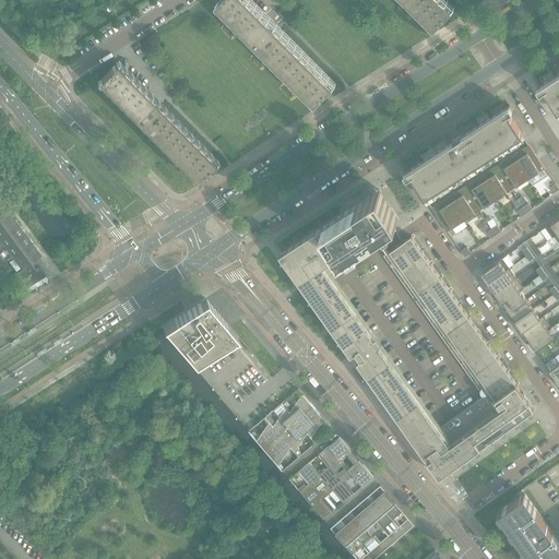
[(252,0),(219,0),(215,4),(314,105),(336,83),(252,0)]
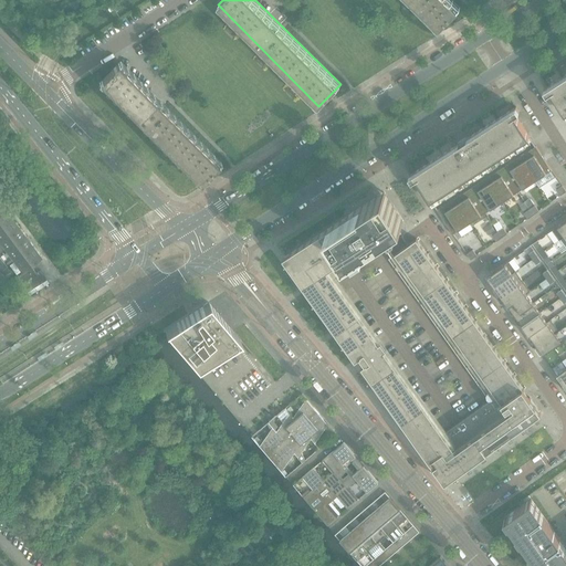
[(460,8),(452,0),(409,0),(439,29),(460,8)]
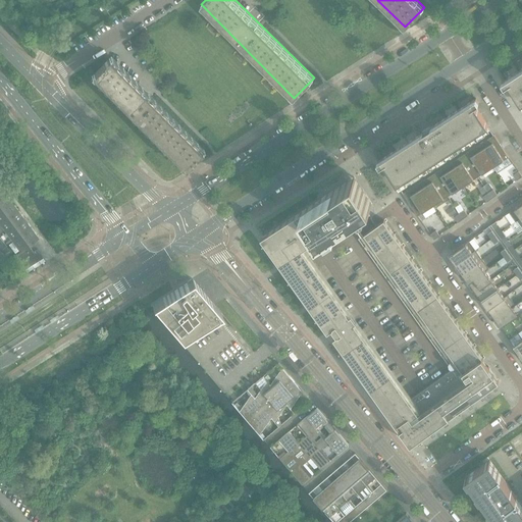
[(110,56),(108,58),(91,75),(184,168),(203,149),(110,56)]
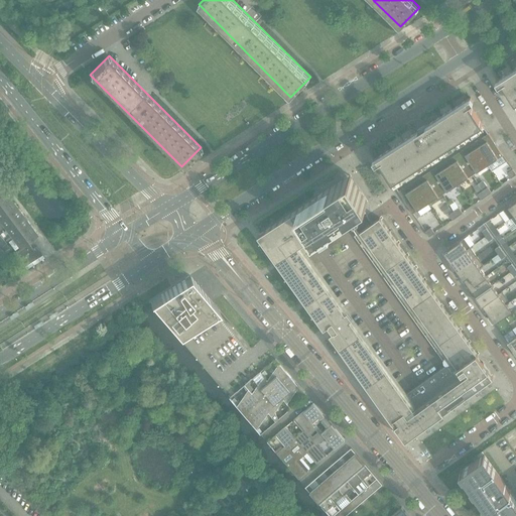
[(515,102),(515,68),(513,71),(512,71),(501,78),(499,79),(495,82),(498,86),(502,84),(515,103),(515,102)]
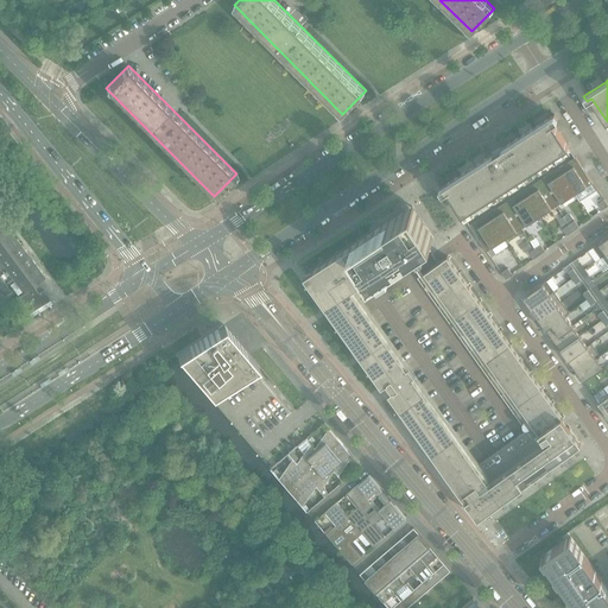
[(563,150),(569,146),(553,122),(557,120),(555,115),(550,118),(549,119),(534,127),(534,128),(519,137),(519,138),(506,146),(505,147),(489,157),(488,158),(475,166),(474,166),(460,176),(458,176),(445,184),(444,185),(439,189),(443,194),(447,191),(462,215),(468,211),(563,150)]
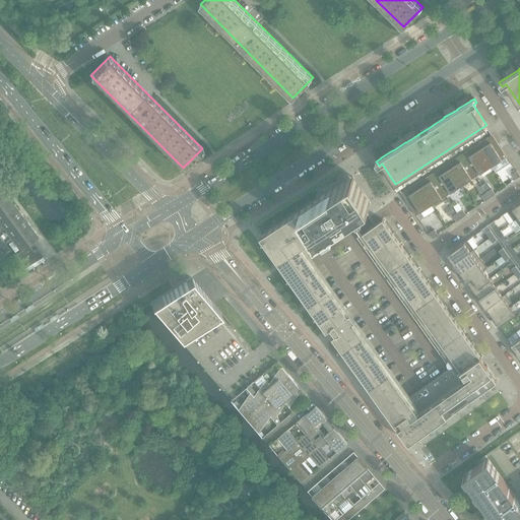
[(507,156),(498,143),(494,146),(491,141),(479,148),(482,152),(492,167),(507,156)]
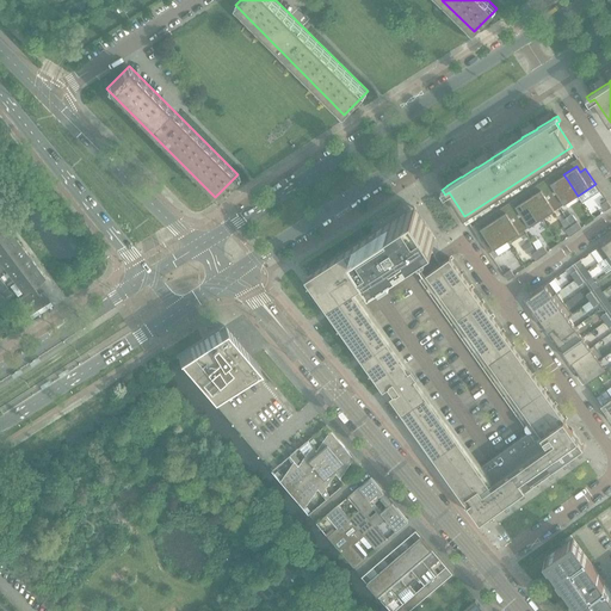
[(567,179),(563,174),(551,183),(554,187),(549,191),(560,207),(578,196),(567,179)]
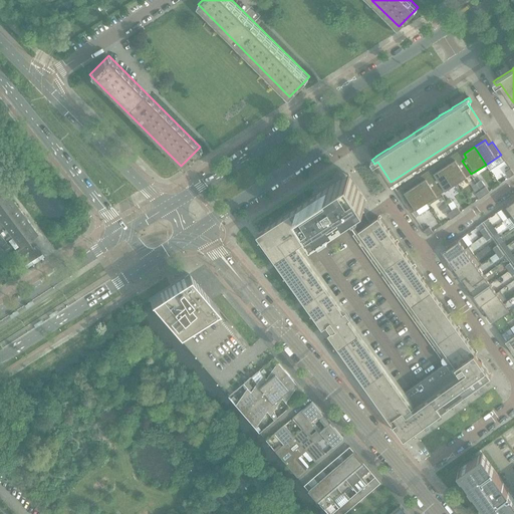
[(471,174),(462,161),(458,164),(455,160),(445,167),(447,171),(456,184),(471,174)]
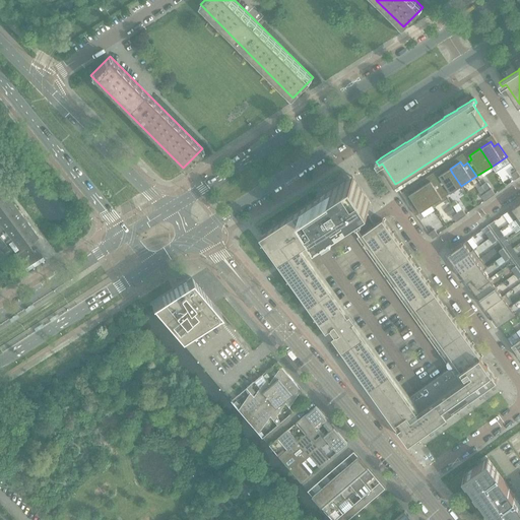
[(452,173),(450,169),(439,175),(442,180),(437,182),(446,196),(461,186),(452,173)]
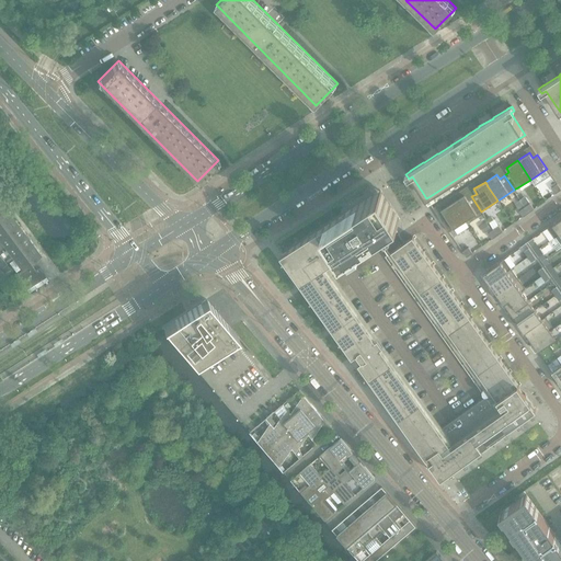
[(560,189),(557,184),(551,189),(556,194),(560,189)]
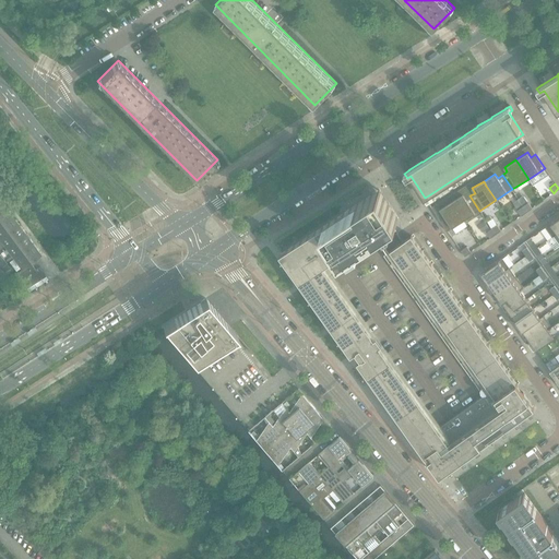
[(331,276),(396,230),(391,223),(399,217),(380,189),(372,193),(344,212),(281,253),(287,261),(305,286),(334,328),(353,354),(354,354),(358,360),(357,360),(426,456),(428,460),(440,476),(534,408),(523,392),(520,394),(515,387),(518,385),(412,236),(403,241),(395,247),(383,256),(484,395),(439,427),(380,345),(376,347),(371,341),(375,337),(331,276)]
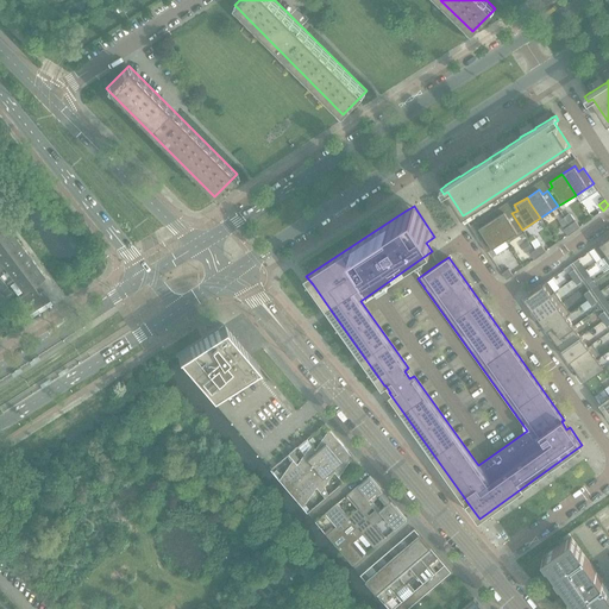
[(522,230),(512,213),(507,217),(503,212),(491,220),(494,225),(504,240),(522,230)]
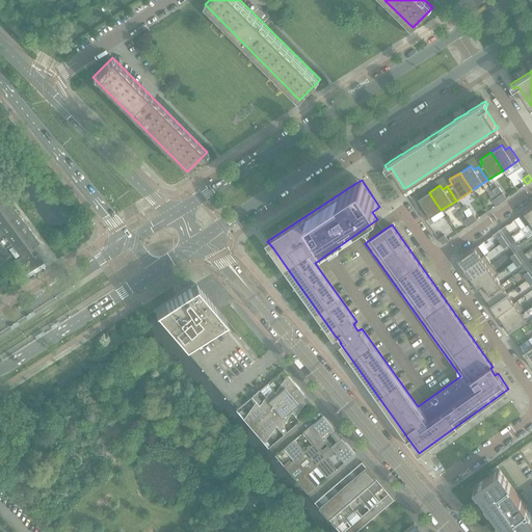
[(431,196),(429,192),(418,200),(421,204),(417,206),(425,220),(441,210),(431,196)]
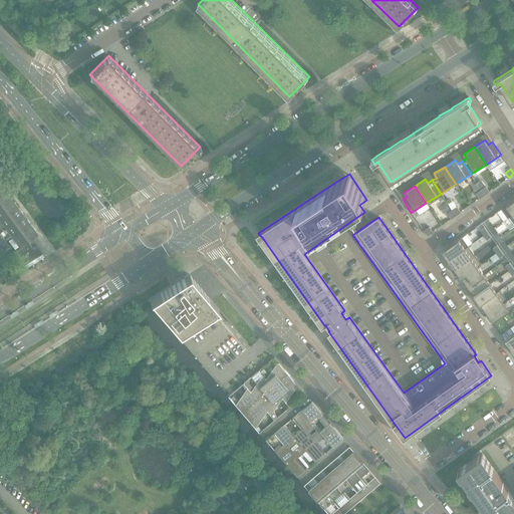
[(484,195),(489,192),(485,187),(480,190),(484,195)]
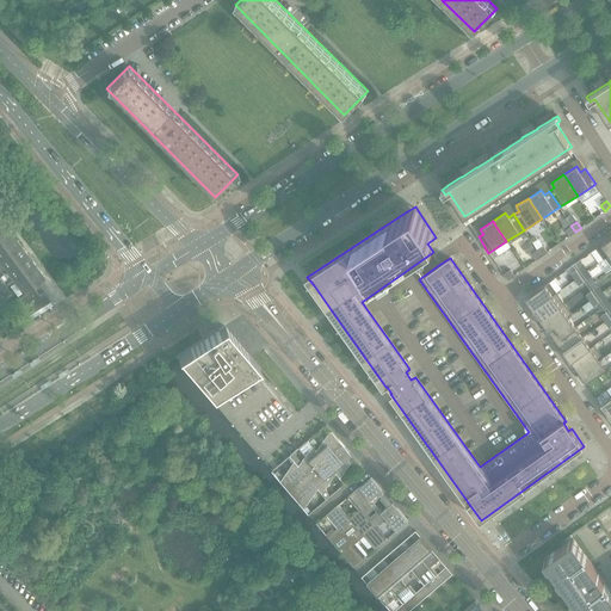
[(575,232),(571,226),(565,230),(569,236),(575,232)]
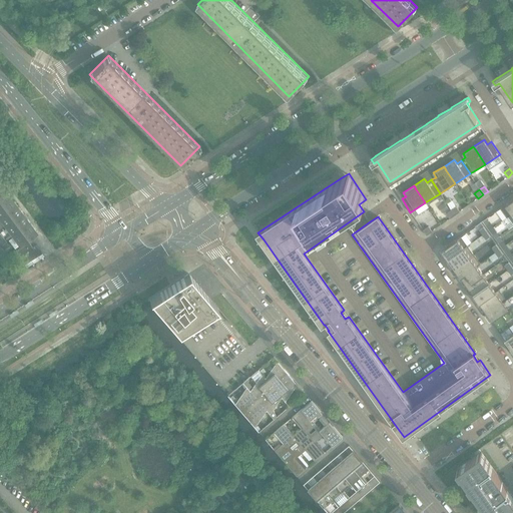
[(0,206),(10,198),(4,190),(0,192),(0,206)]
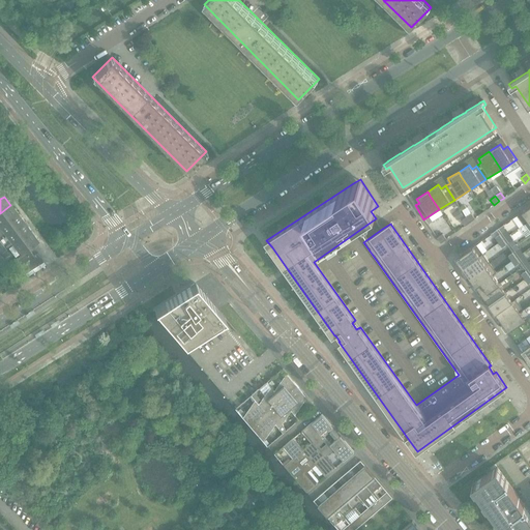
[(0,226),(0,227),(18,214),(10,205),(0,213),(0,226)]
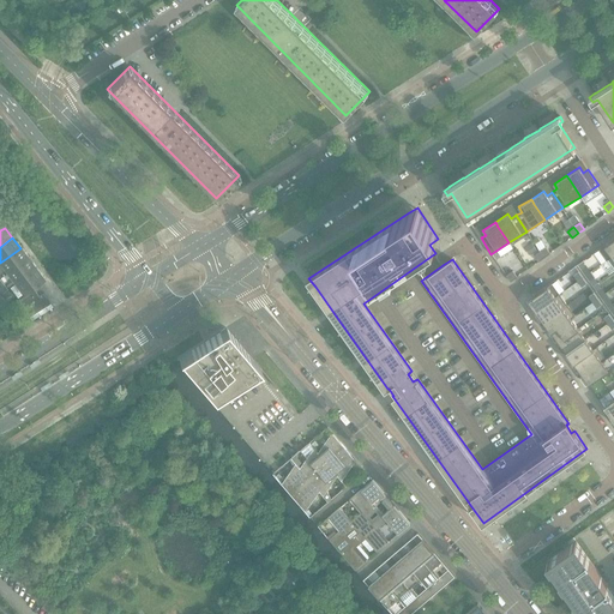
[(543,258),(549,253),(546,247),(540,252),(543,258)]
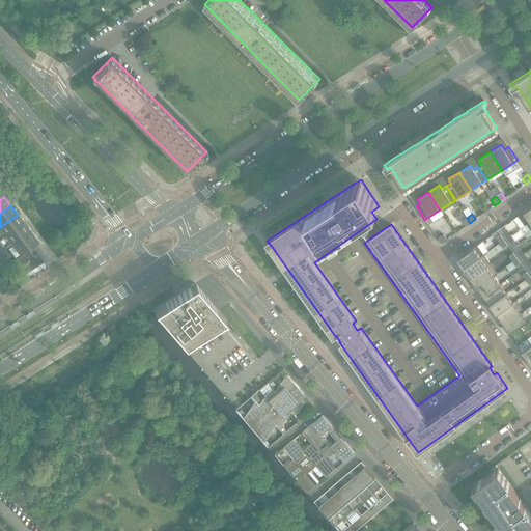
[(24,223),(18,215),(0,227),(1,227),(7,235),(24,223)]
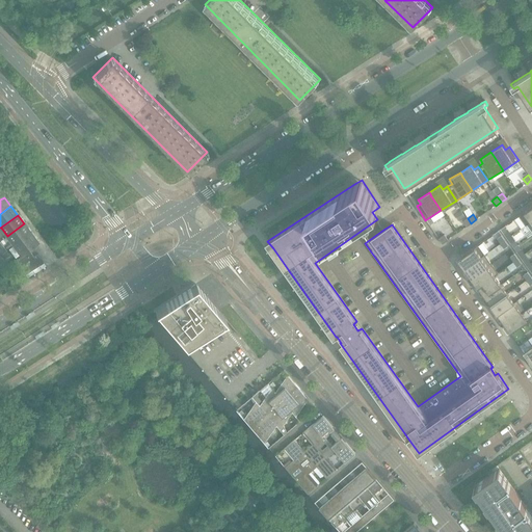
[(466,227),(471,223),(468,218),(462,221),(466,227)]
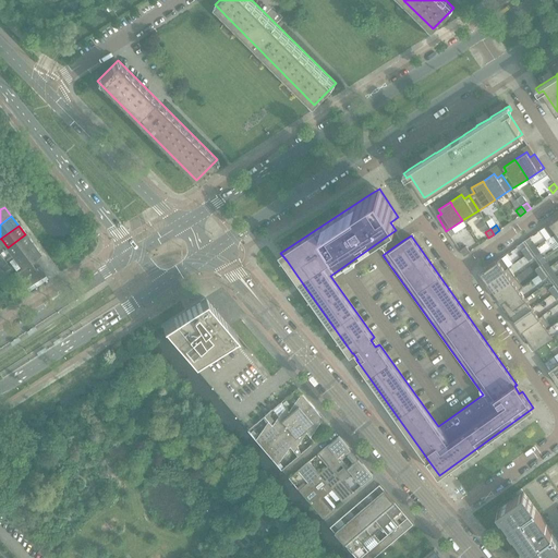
[(32,244),(25,234),(8,247),(14,257),(32,244)]
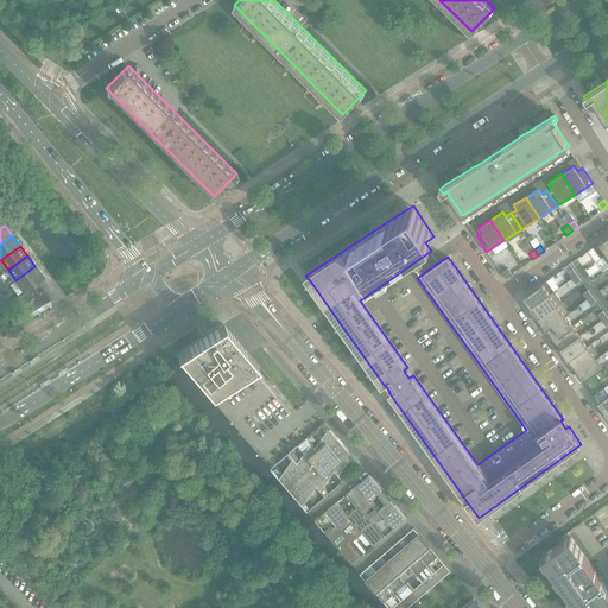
[(586,268),(581,263),(575,267),(580,273),(586,268)]
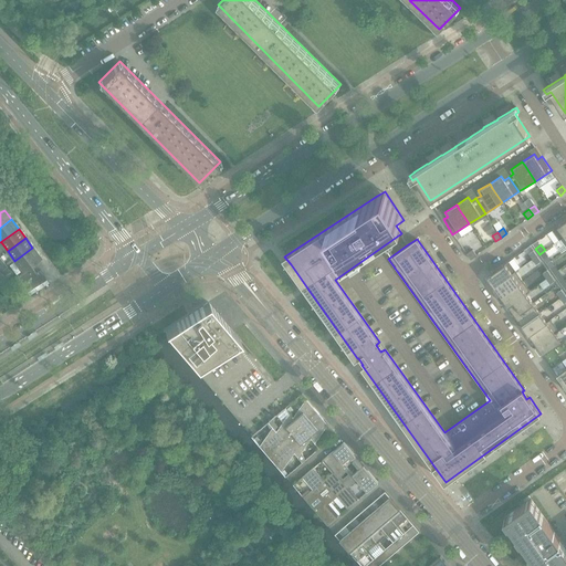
[(29,265),(40,258),(32,248),(14,261),(22,271),(29,265)]
